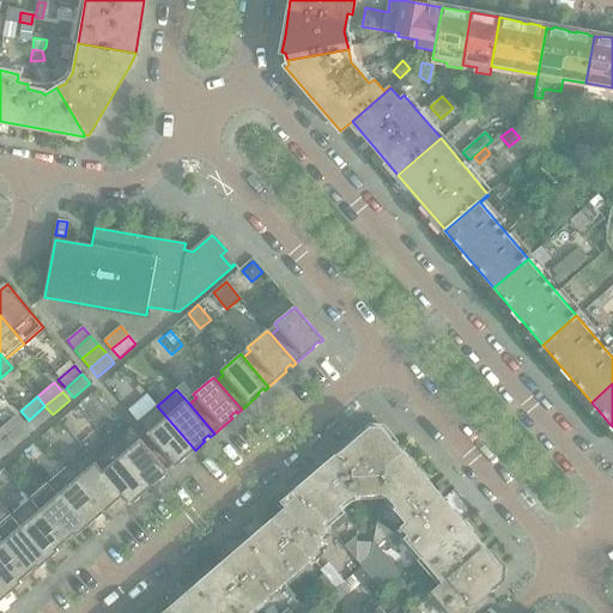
[(36,429),(53,414),(44,406),(29,420),(36,429)]
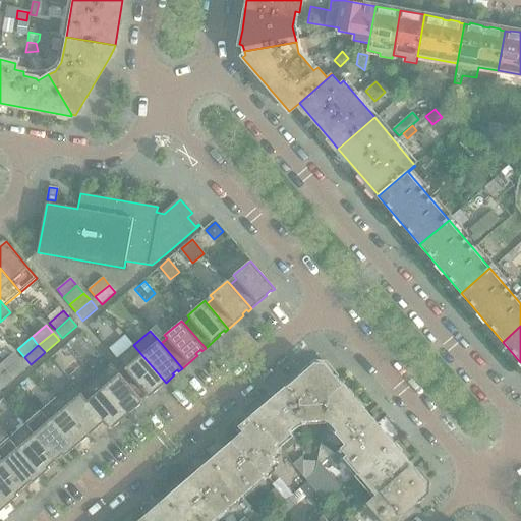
[(166,383),(133,345),(117,358),(149,397),(153,394),(151,392),(156,388),(157,390),(166,383)]
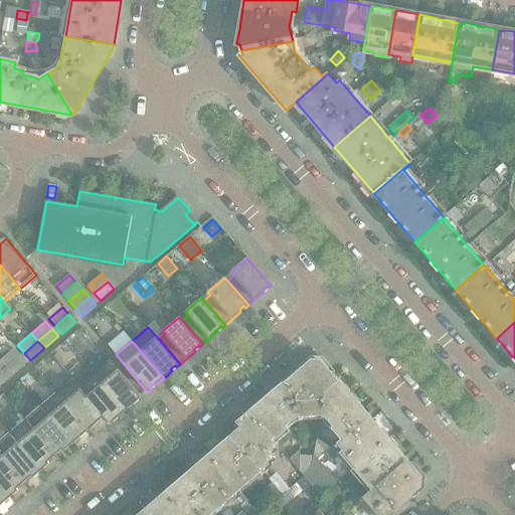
[(6,367),(21,355),(14,348),(0,360),(6,367)]
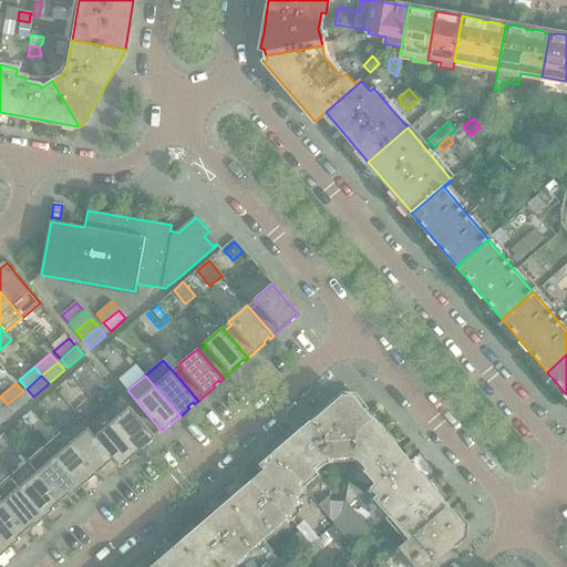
[(14,413),(30,400),(23,391),(7,404),(14,413)]
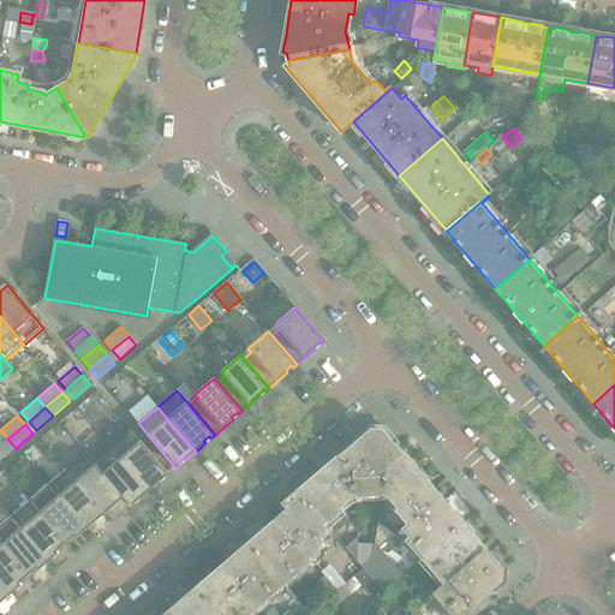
[(169,475),(131,429),(111,446),(149,491),(160,482),(157,481),(163,476),(165,478),(169,475)]
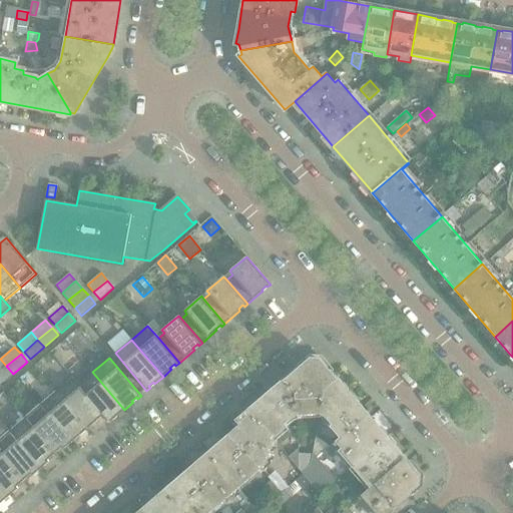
[(325,395),(340,382),(331,371),(330,372),(319,360),(311,359),(300,368),(299,367),(247,411),(273,440),(274,439),(287,427),(285,424),(291,418),(298,415),(321,414),(325,395)]
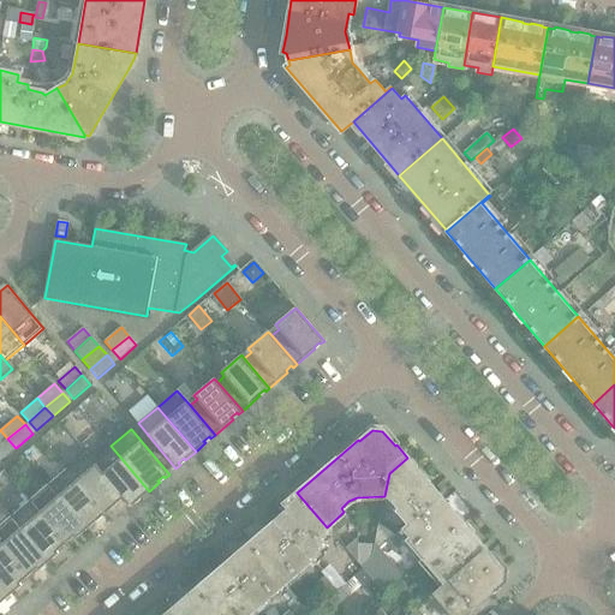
[(0,461),(16,448),(7,439),(0,446),(0,461)]
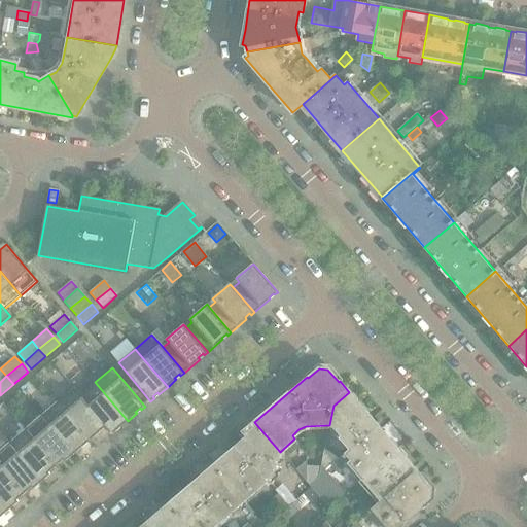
[(128,421),(95,382),(80,395),(111,432),(118,426),(119,428),(128,421)]
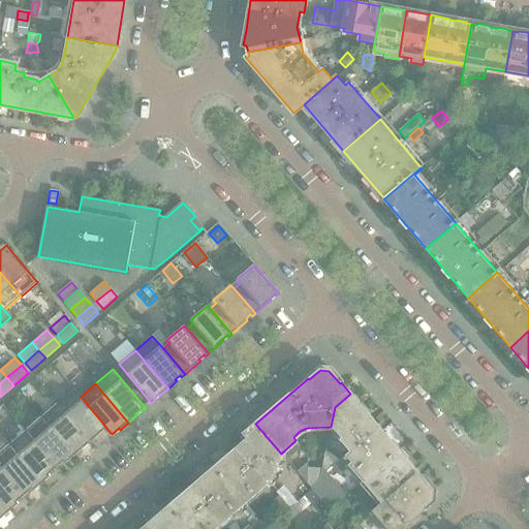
[(112,434),(81,397),(73,390),(57,404),(89,440),(96,434),(97,436),(105,429),(111,435),(112,434)]
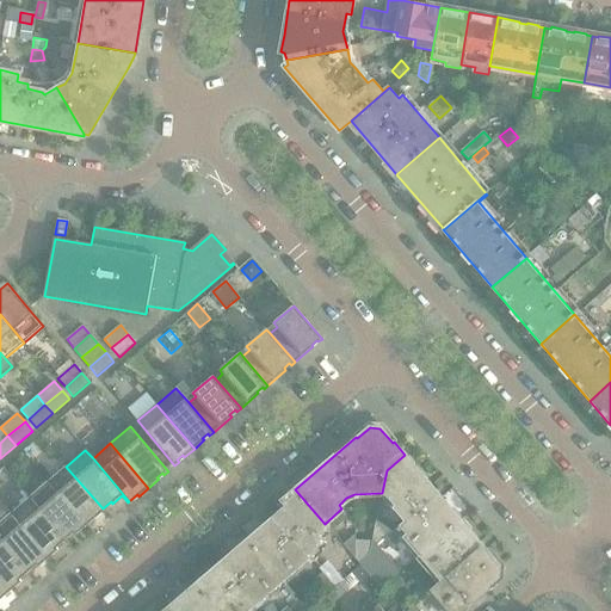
[(461,520),(405,455),(387,470),(382,493),(388,498),(395,506),(393,508),(405,522),(400,526),(407,534),(403,537),(420,556),(461,520)]
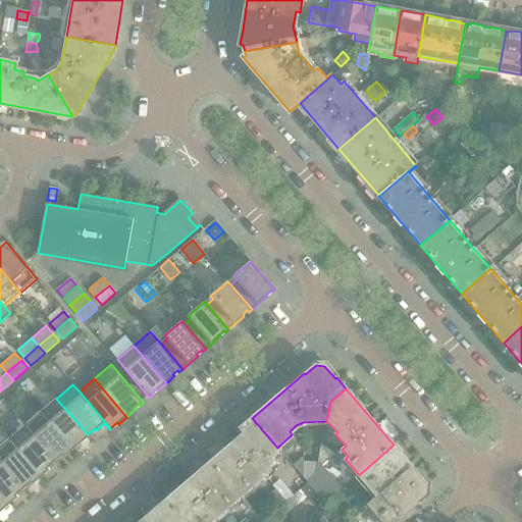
[(88,434),(56,399),(41,412),(73,450),(82,442),(81,440),(88,434)]
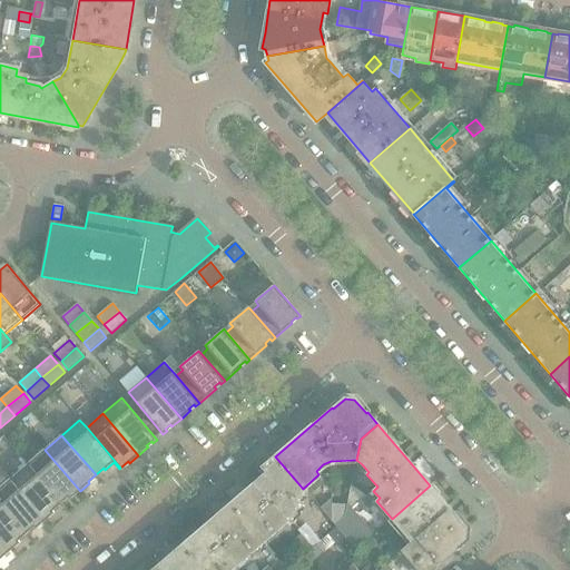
[(80,491),(45,450),(27,464),(61,504),(69,498),(70,499),(80,491)]
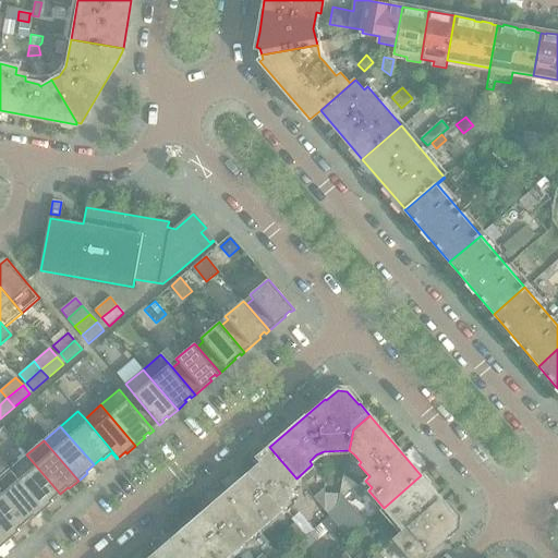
[(302,483),(298,477),(296,478),(269,447),(258,457),(262,463),(238,483),(234,483),(228,488),(228,492),(227,493),(259,531),(292,502),(290,500),(296,495),(292,490),(302,483)]
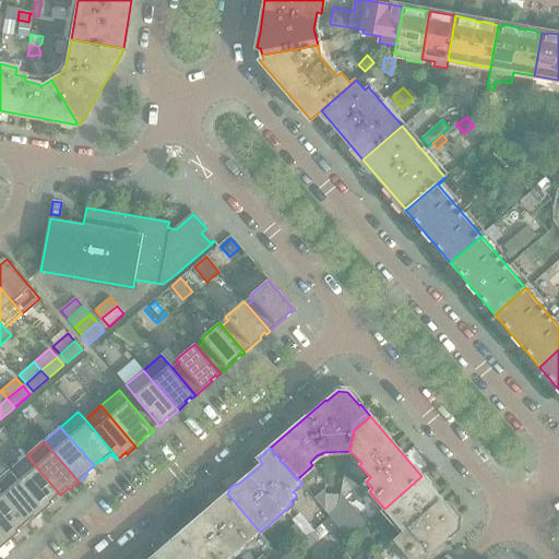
[(60,495),(26,455),(10,471),(45,511),(54,503),(52,501),(60,495)]
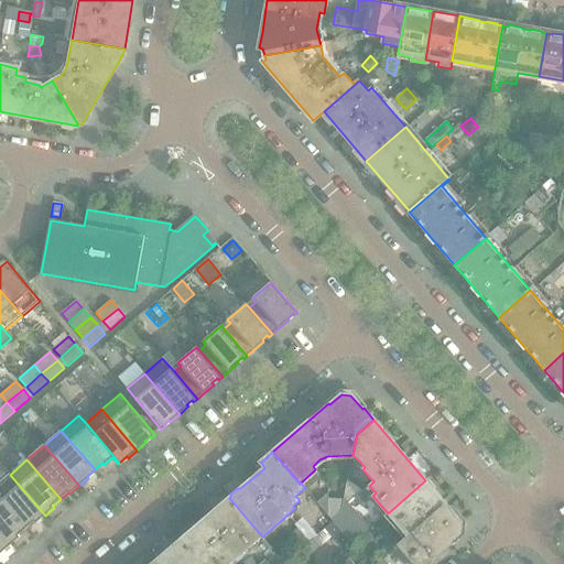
[(45,516),(10,475),(0,483),(0,497),(26,528),(34,521),(35,523),(45,516)]
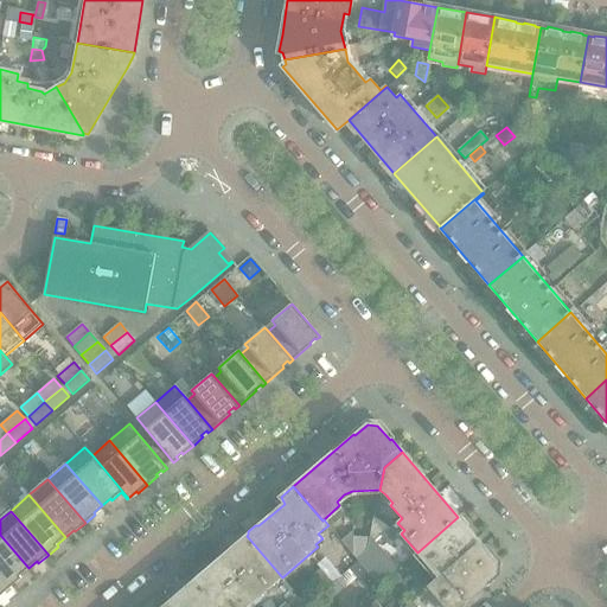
[(484,548),(483,547),(458,517),(417,553),(438,577),(428,586),(446,606),(458,606),(485,585),(484,583),(494,574),(496,563),(483,549),(484,548)]
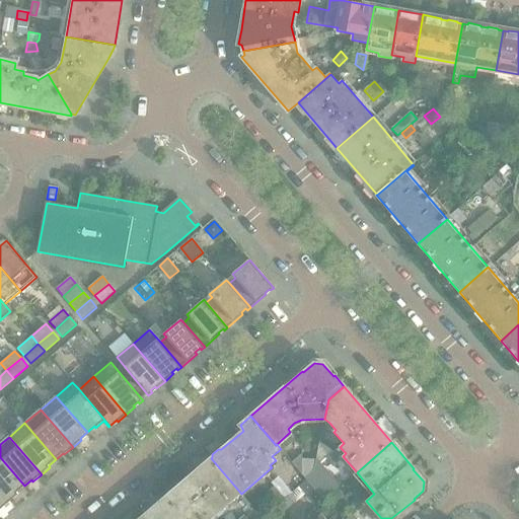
[(24,486),(0,457),(0,489),(10,501),(18,494),(17,492),(24,486)]
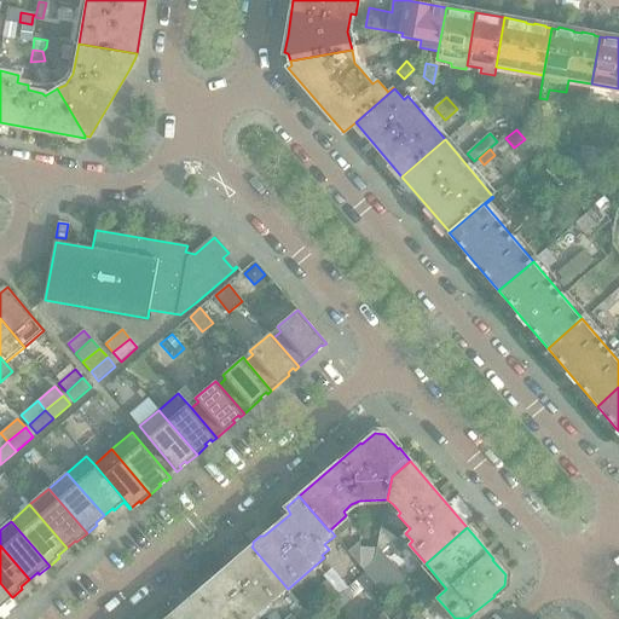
[(252,618),(288,589),(252,547),(250,548),(247,548),(239,553),(239,557),(210,582),(207,582),(200,588),(200,591),(198,593),(221,618),(252,618)]
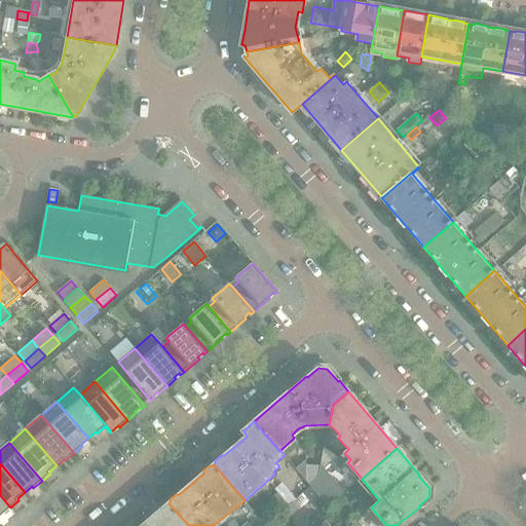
[(308,484),(320,475),(320,465),(306,465),(305,481),(308,484)]
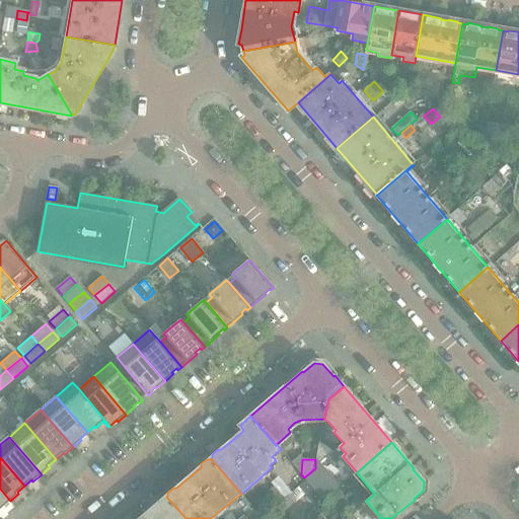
[(290,494),(277,477),(271,483),(274,487),(284,499),(290,494)]
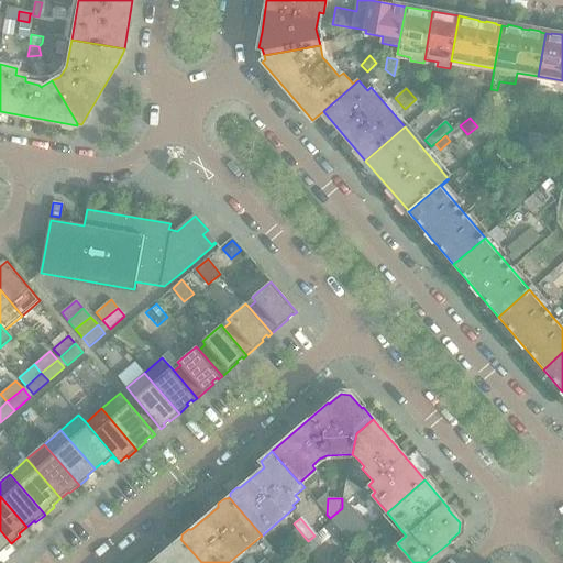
[(352,541),(334,520),(324,528),(342,550),(352,541)]
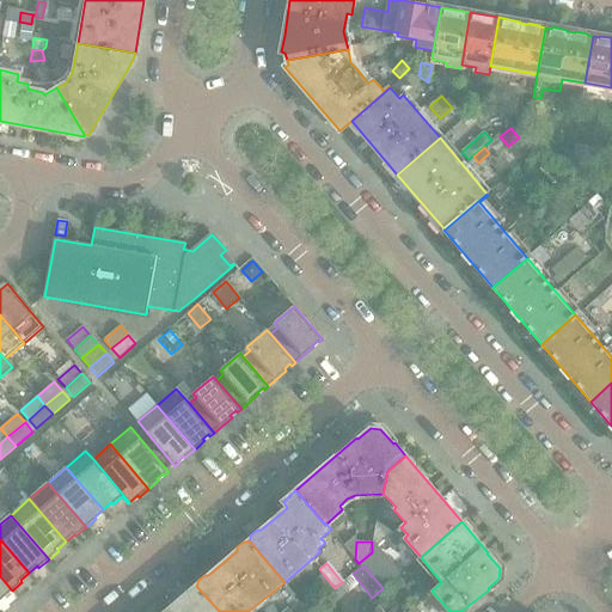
[(335,588),(323,574),(314,580),(320,587),(330,593),(335,588)]
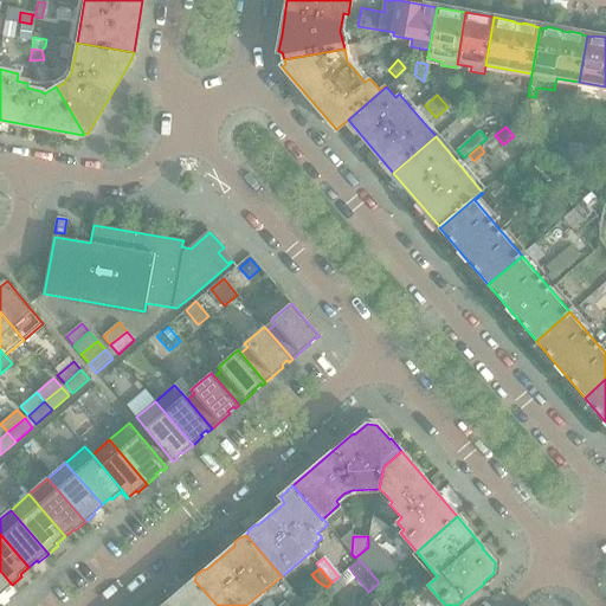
[(12,585),(0,571),(0,591),(0,592),(1,593),(12,585)]
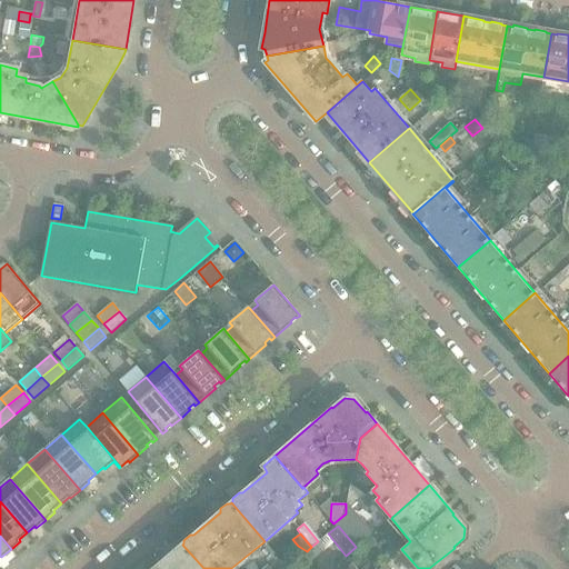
[(311,561),(322,551),(316,543),(306,553),(311,561)]
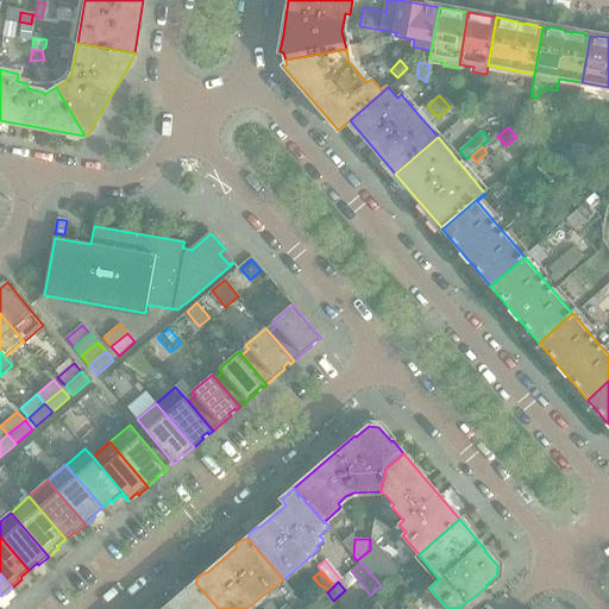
[(218,608),(195,583),(194,584),(190,583),(183,589),(183,592),(164,608),(218,608)]
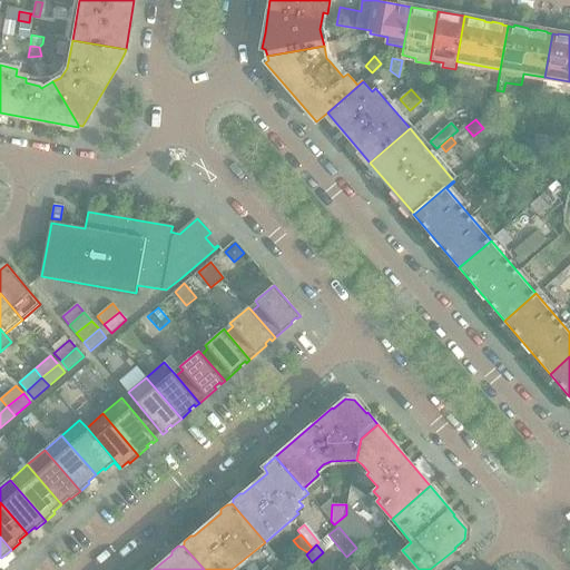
[(340,569),(346,569),(353,566),(347,558),(337,566),(340,569)]
